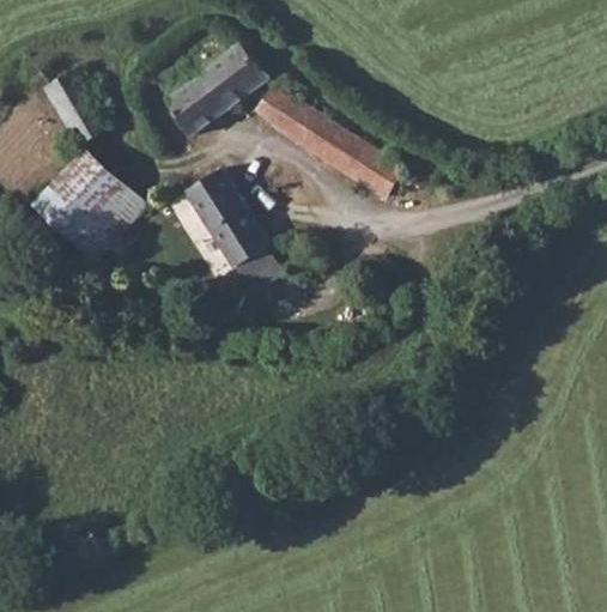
[(237,41),(165,95),(189,138),(269,79),(237,41)]
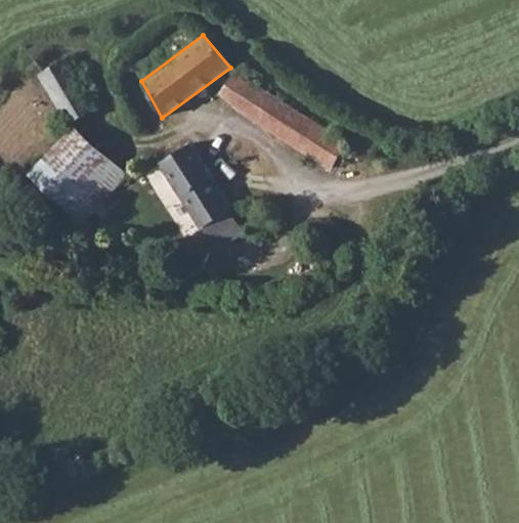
[(62,57),(36,74),(67,125),(93,107),(62,57)]
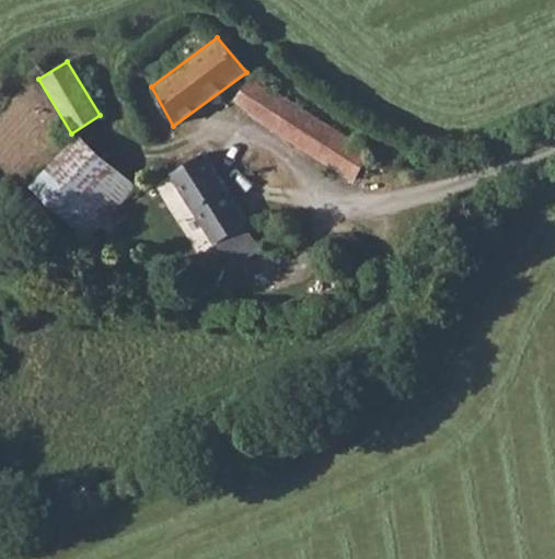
[(368,152),(250,76),(230,102),(348,182),(368,152)]
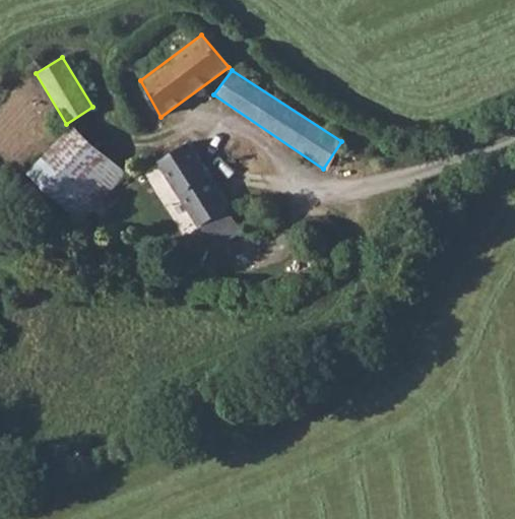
[(125,174),(70,125),(26,172),(80,221),(125,174)]
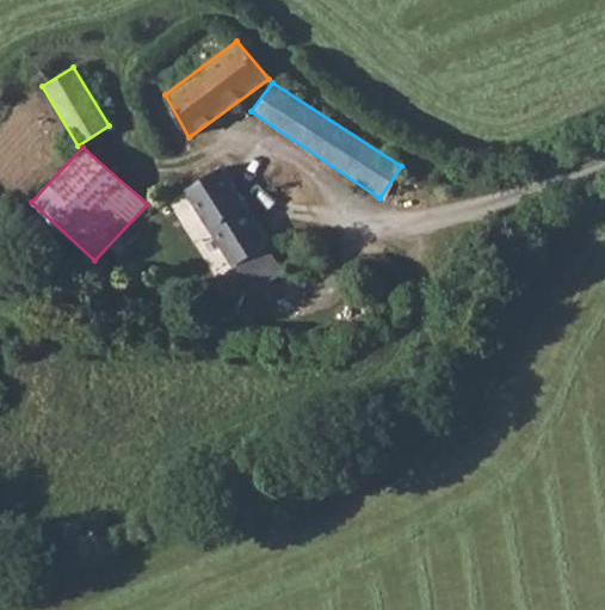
[(283,272),(221,167),(184,191),(253,291),(283,272)]
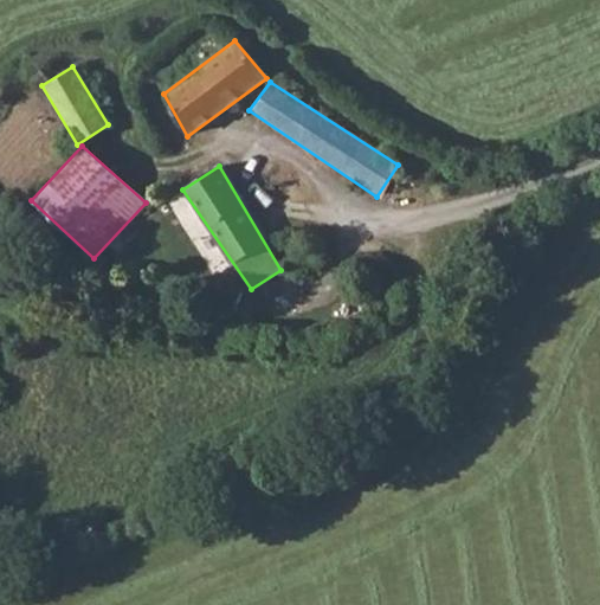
All buildings are outlined.
